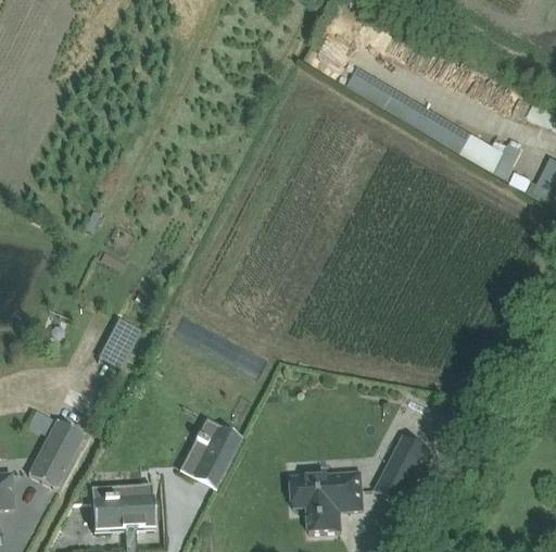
[(507,140),(504,146),(354,67),(343,88),(507,174),(521,147),(507,140)]
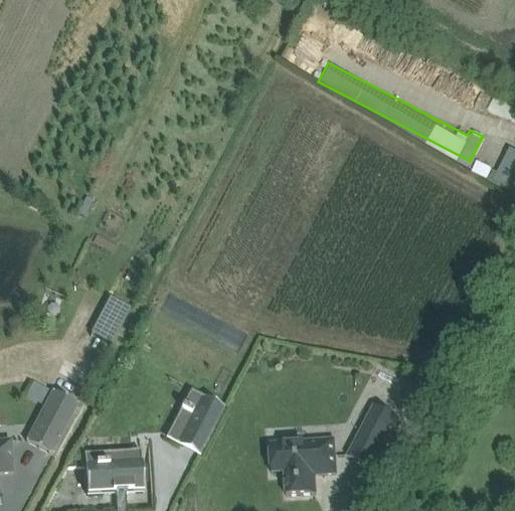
[(110,294),(91,328),(111,339),(129,304),(110,294)]
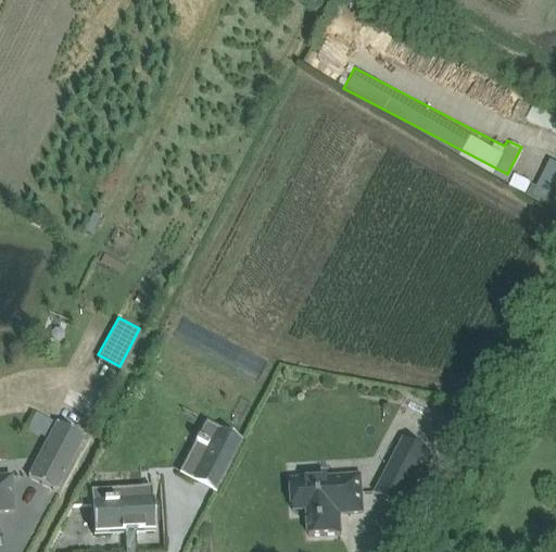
[(57,419),(28,474),(55,488),(84,434),(57,419)]
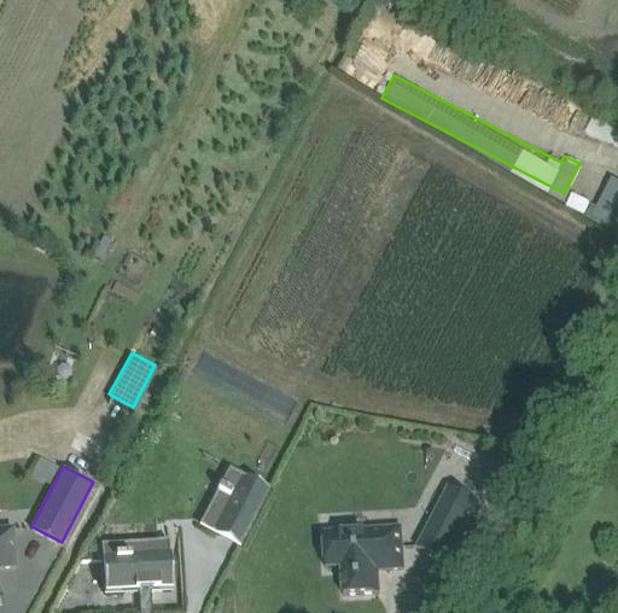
[(233,495),(215,530),(239,543),(269,486),(244,473),(243,476),(246,477),(238,492),(235,491),(234,492),(231,491),(232,489),(220,483),(217,488),(228,495),(229,492),(233,495)]
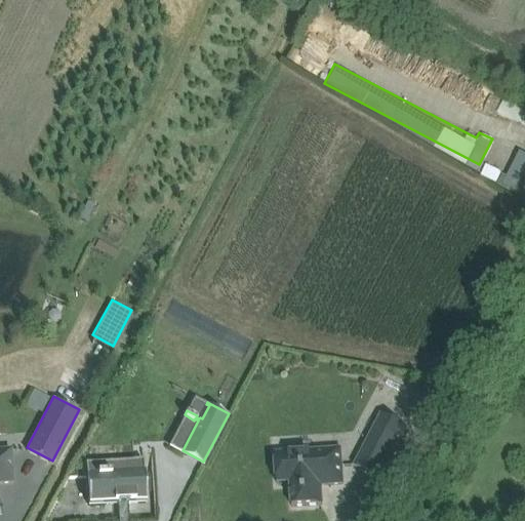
[(381,411),(355,463),(379,476),(407,425),(381,411)]
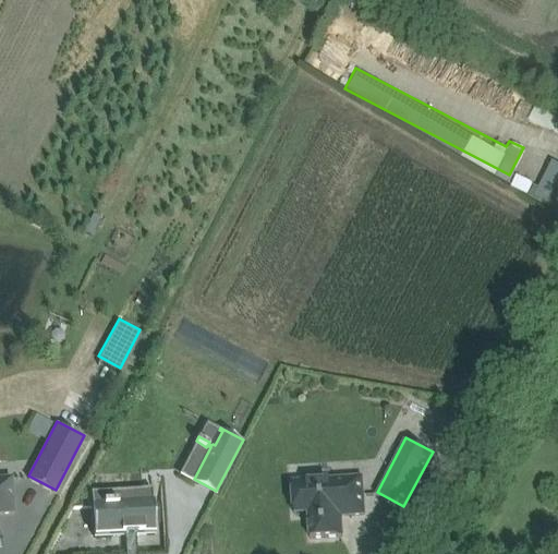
[(311,536),(342,532),(341,512),(365,510),(362,473),(292,479),(293,501),(308,500),(311,536)]
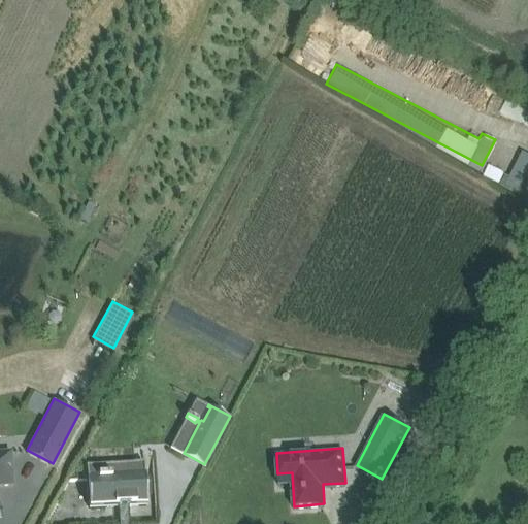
[(11,450),(0,450),(0,484),(13,483),(11,450)]
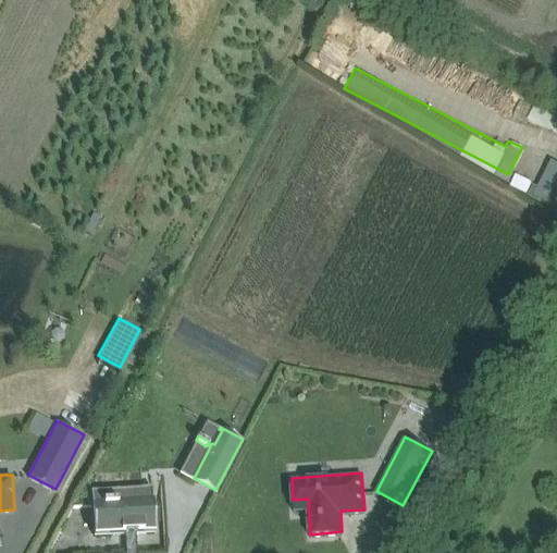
[(118,500),(91,501),(94,533),(126,531),(136,531),(155,530),(153,498),(118,500)]
